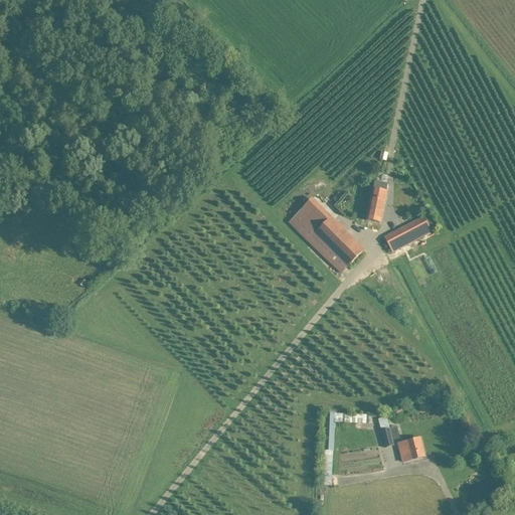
[(367,217),(380,220),(386,192),(385,191),(387,185),(375,182),(374,189),(373,189),(367,217)]
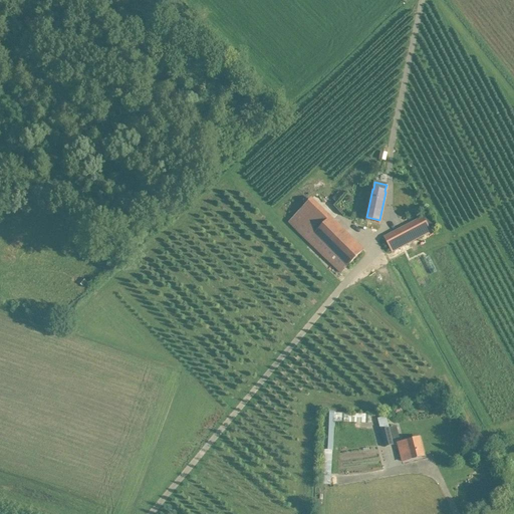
[(393,252),(436,228),(429,215),(423,217),(423,216),(416,220),(416,221),(412,223),(413,223),(384,238),(393,252)]
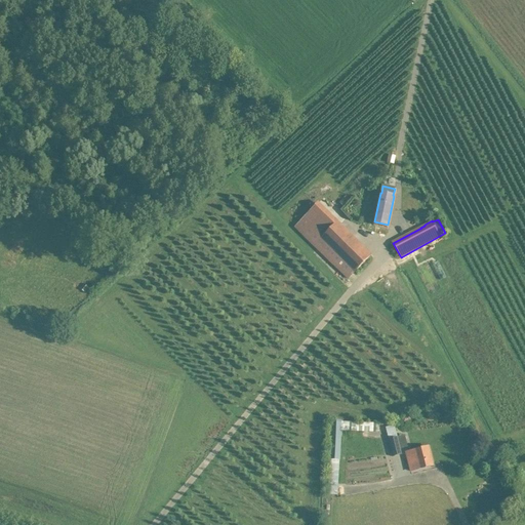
[(356,271),(370,255),(337,224),(315,246),(348,279),(356,271)]
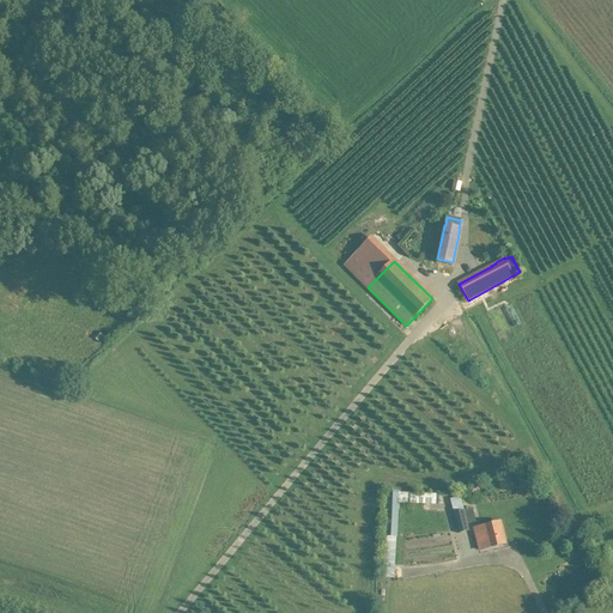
[(98,332),(93,337),(99,343),(104,337),(98,332)]
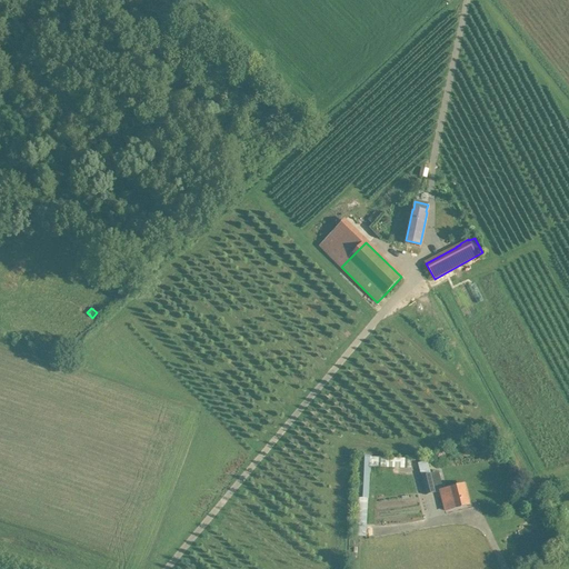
[(408,458),(369,457),(358,457),(358,473),(359,475),(356,536),(366,536),(367,498),(368,498),(369,472),(370,472),(370,468),(408,468),(408,458)]
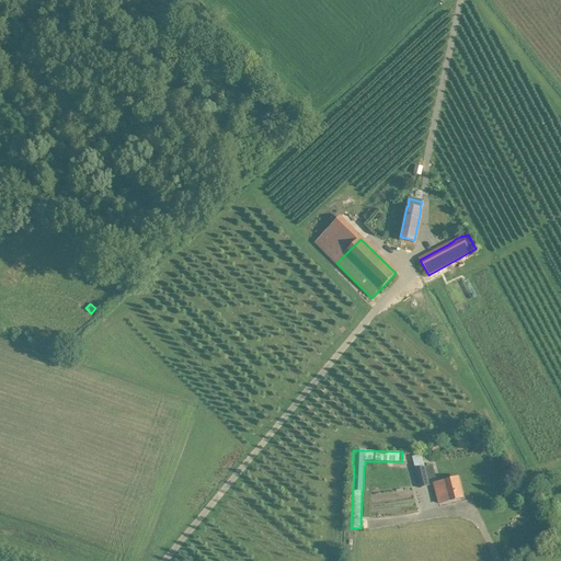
[(412,457),(420,490),(430,485),(421,455),(412,457)]
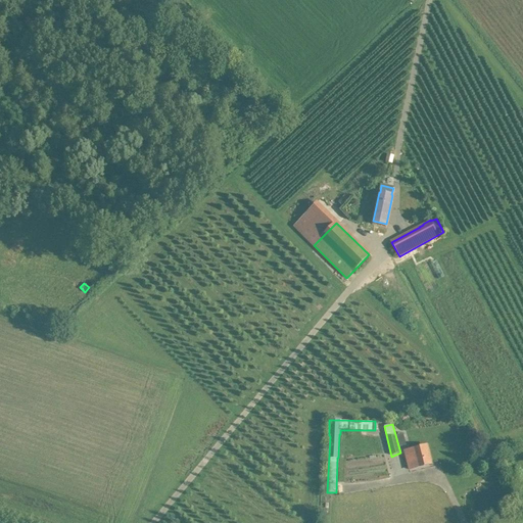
[(426,443),(403,449),(407,460),(409,469),(431,464),(426,443)]
